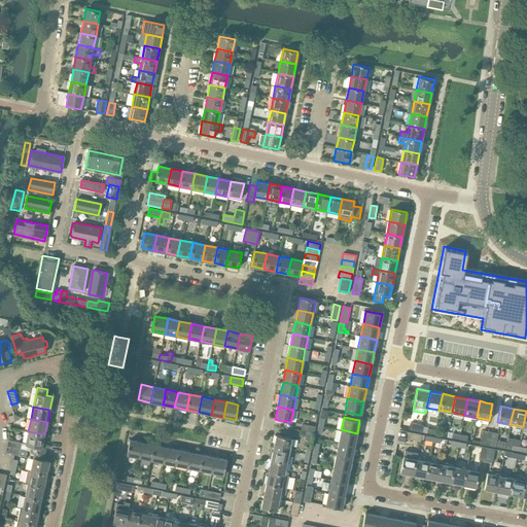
[(422,431),(423,425),(410,422),(409,429),(422,431)]
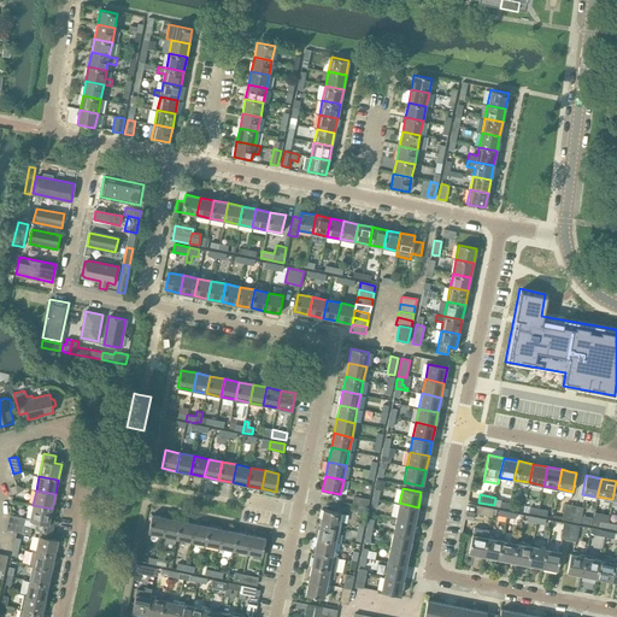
[(352,505),(366,507),(369,499),(353,497),(352,505)]
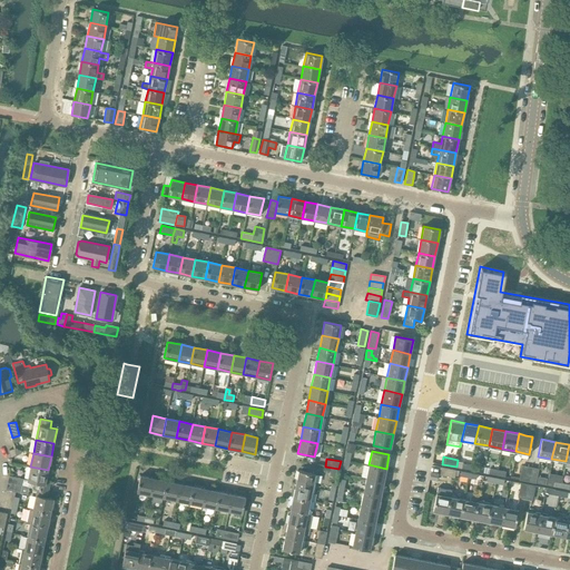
[(369,464),(366,479),(383,482),(386,469),(369,464)]
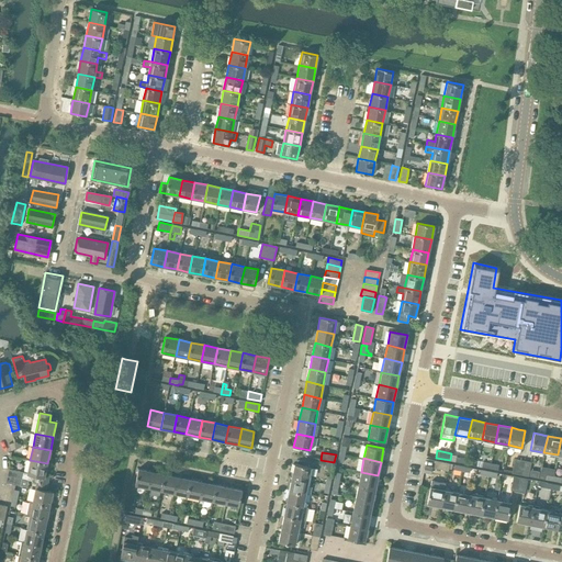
[(521,474),(524,461),(515,459),(512,473),(521,474)]
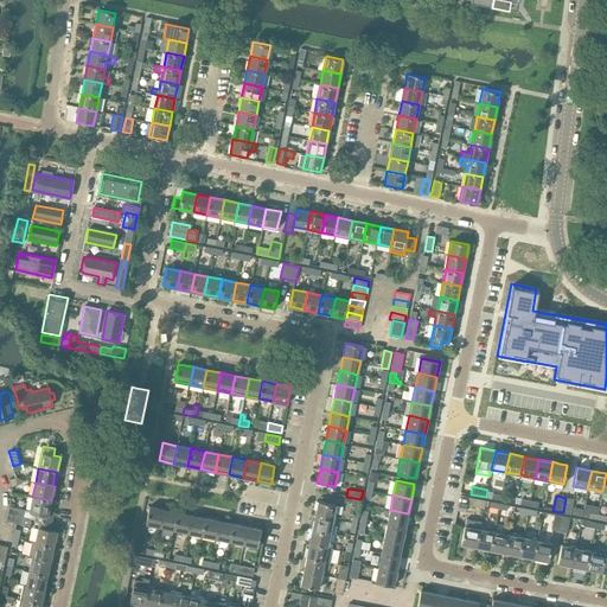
[(23,517),(39,521),(51,523),(52,516),(49,515),(51,500),(32,497),(30,511),(10,506),(8,515),(23,517)]
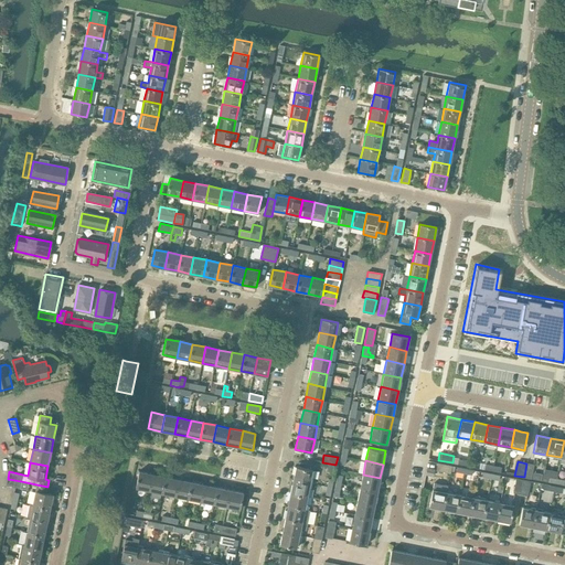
[(450,472),(451,466),(437,464),(436,470),(450,472)]
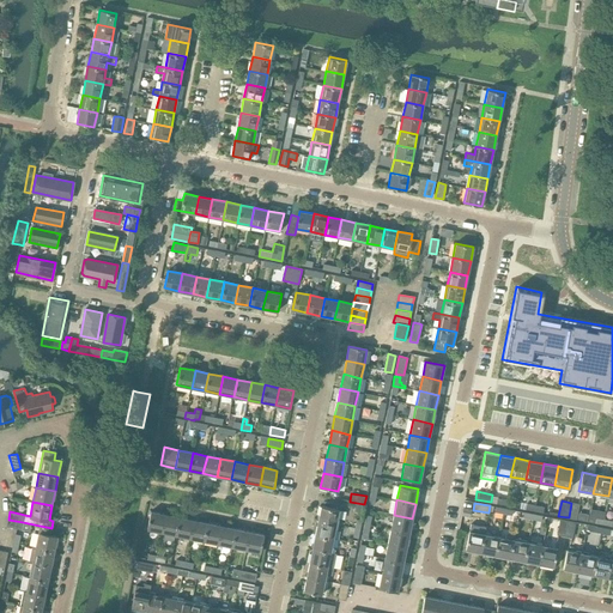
[(571,503),(569,517),(576,519),(578,504),(571,503)]
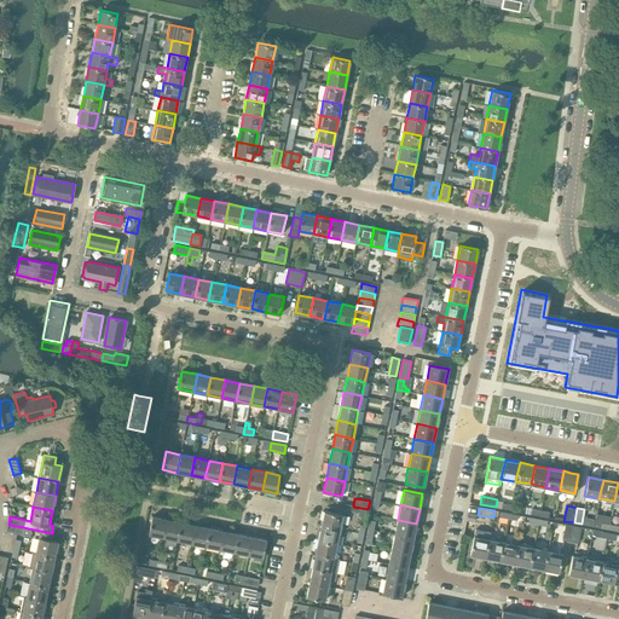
[(322,526),(340,530),(342,514),(324,512),(322,526)]
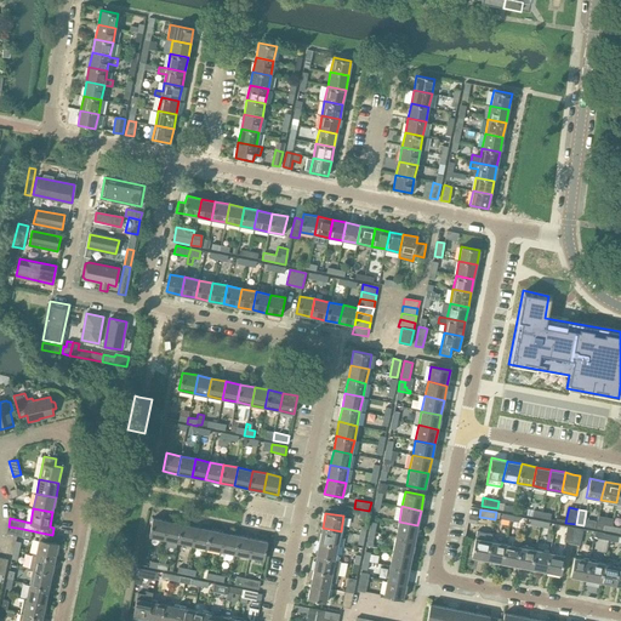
[(478,517),(469,516),(468,523),(477,525),(478,517)]
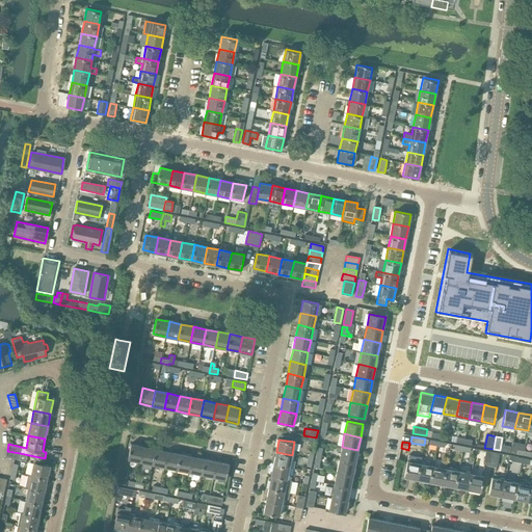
[(523,455),(524,450),(526,443),(522,442),(520,450),(516,449),(515,453),(523,455)]
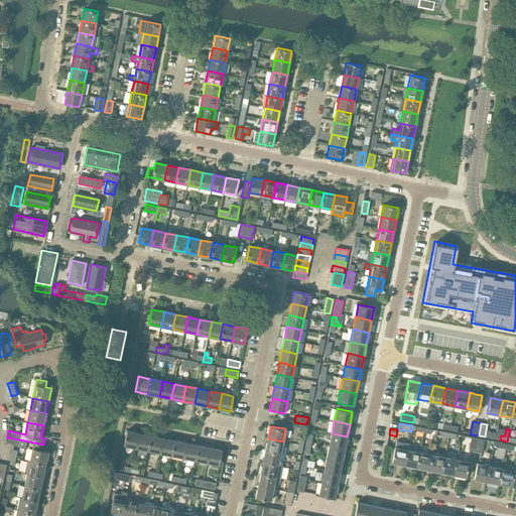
[(136,447),(139,433),(127,430),(124,445),(136,447)]
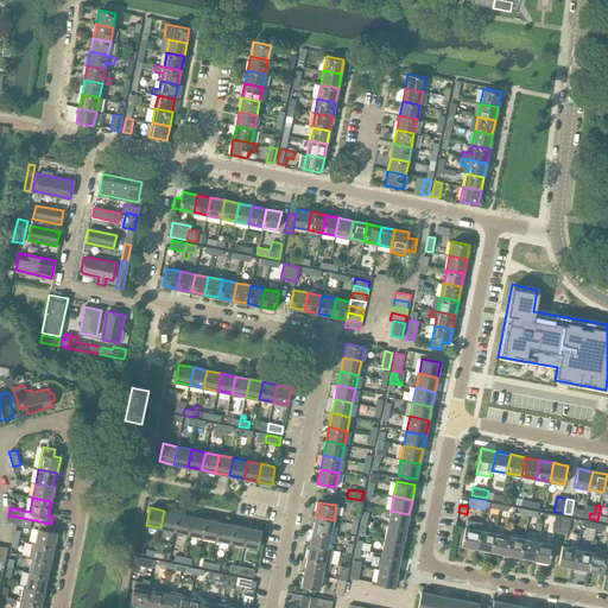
[(178,513),(164,511),(160,527),(175,531),(178,513)]
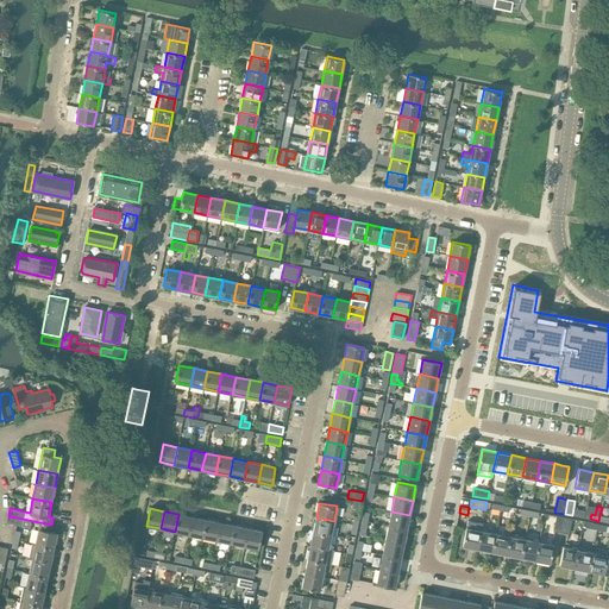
[(391,512),(388,526),(407,529),(409,515),(391,512)]
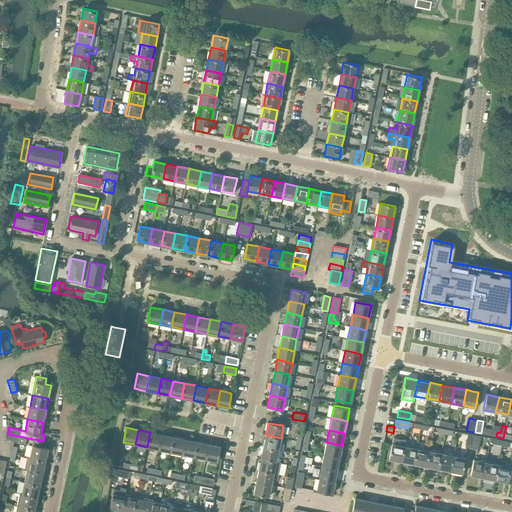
[(162,434),(150,432),(147,447),(159,449),(162,434)]
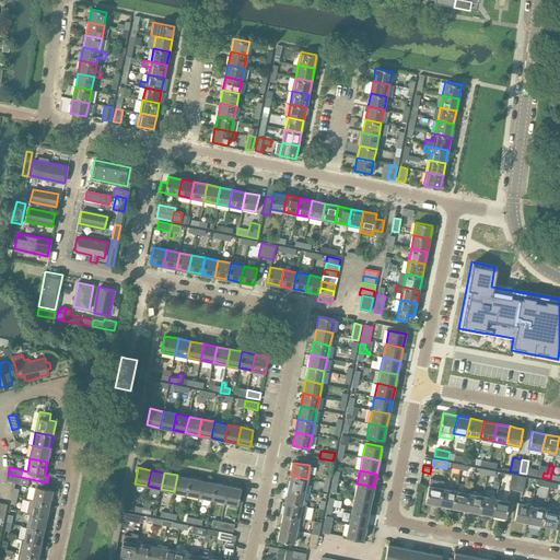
[(8,475),(7,481),(20,485),(21,477),(8,475)]
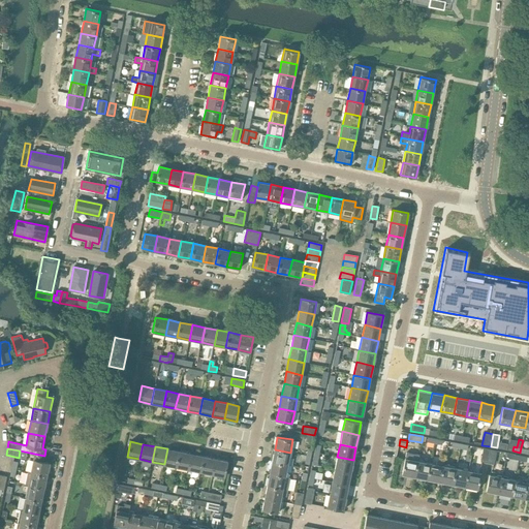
[(164,464),(176,467),(179,452),(167,448),(164,464)]
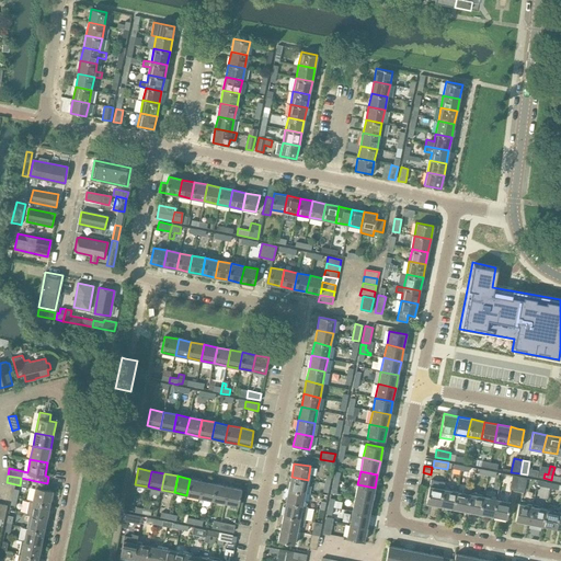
[(516,491),(519,477),(513,476),(510,489),(516,491)]
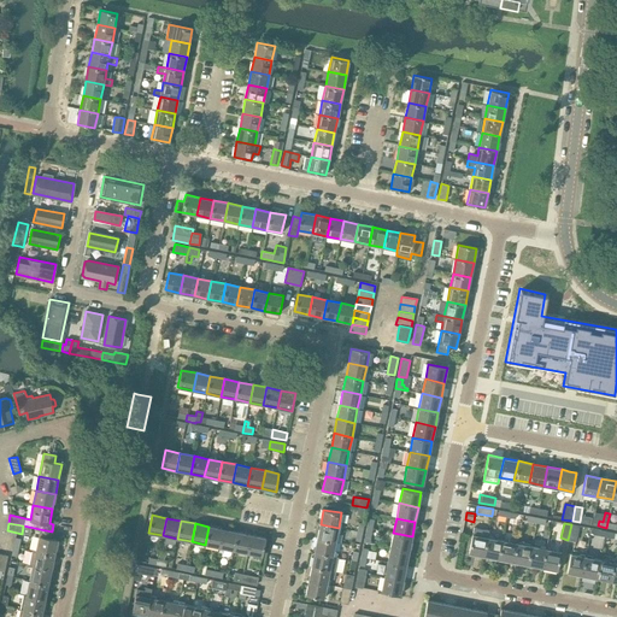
[(321,524),(317,539),(335,542),(339,528),(321,524)]
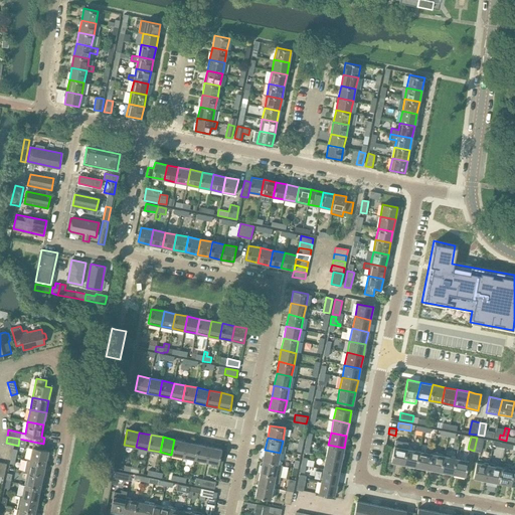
[(477,438),(474,451),(481,452),(483,440),(477,438)]
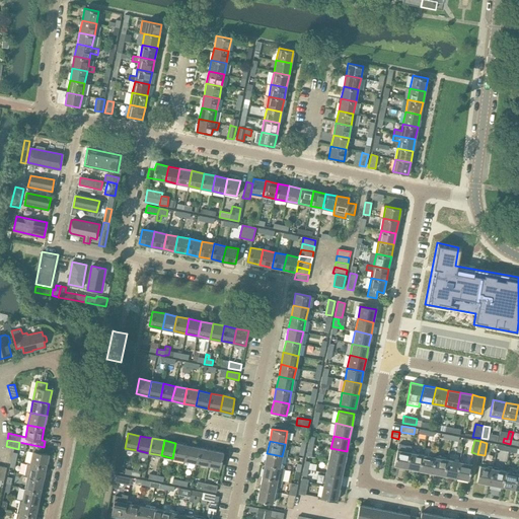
[(172,458),(184,460),(188,445),(175,443),(172,458)]
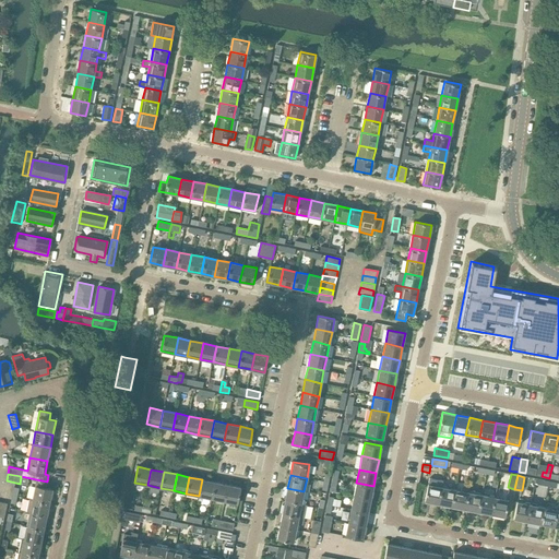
[(36,479),(35,486),(32,500),(49,503),(52,489),(46,488),(47,482),(36,479)]
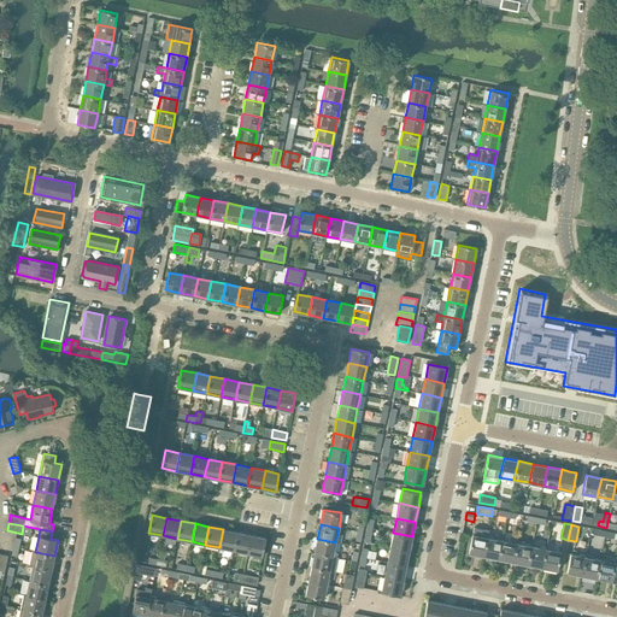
[(219,547),(234,550),(238,533),(223,529),(219,547)]
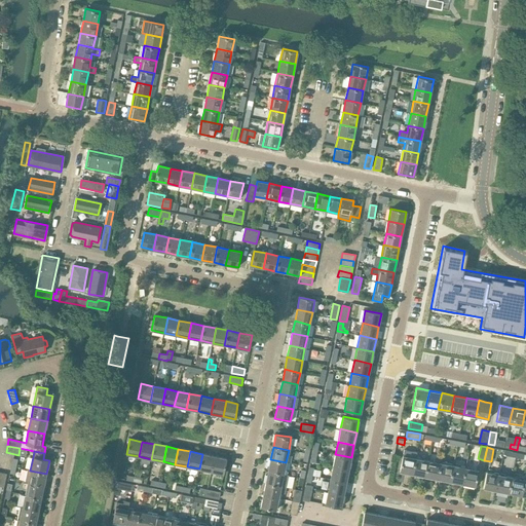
[(215,456),(202,454),(199,468),(211,472),(215,456)]
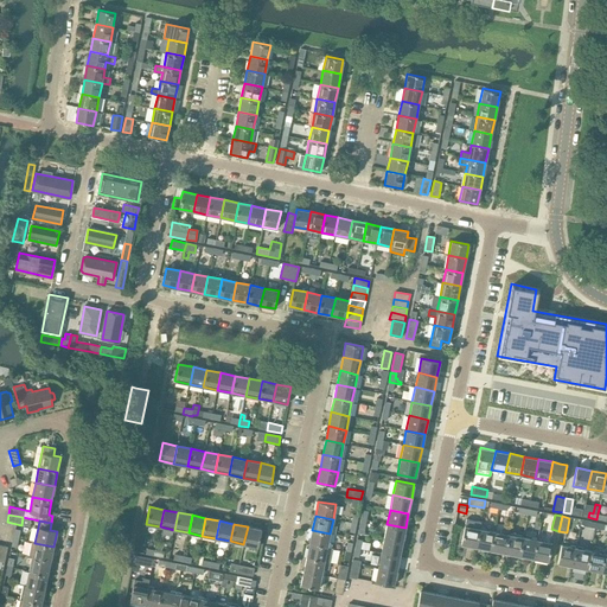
[(387,524),(384,538),(402,542),(406,528),(387,524)]
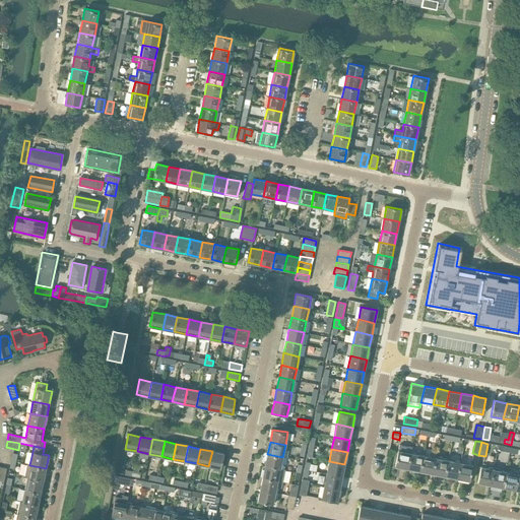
[(407,468),(410,453),(398,450),(395,466),(407,468)]
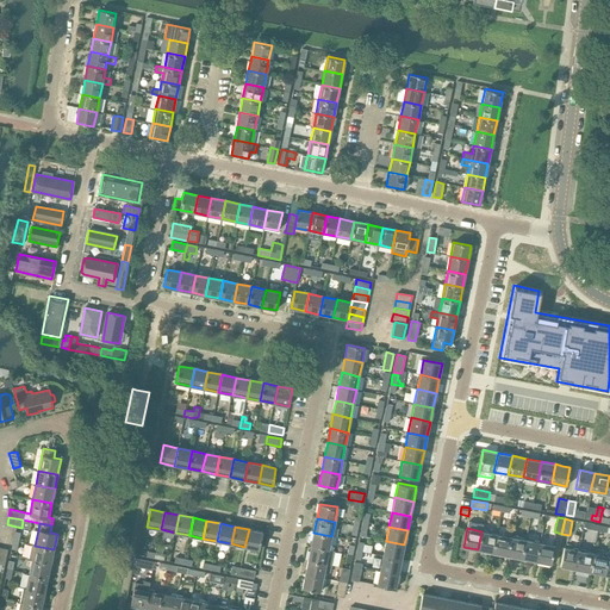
[(249,529),(244,547),(260,549),(263,531),(249,529)]
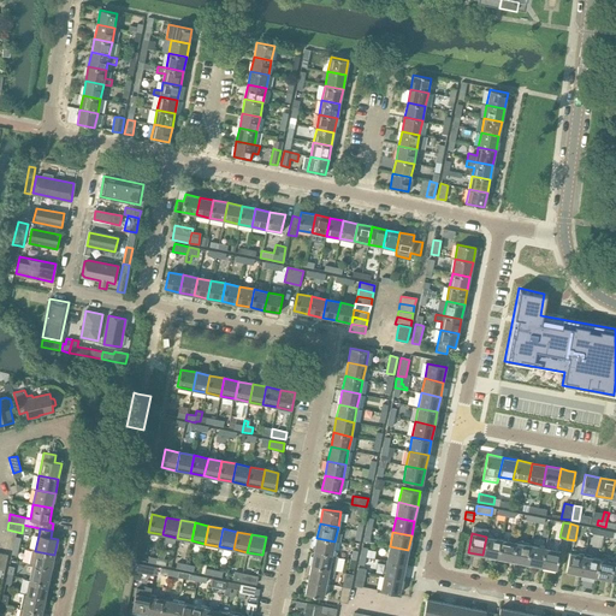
[(501,539),(486,537),(483,555),(497,558),(501,539)]
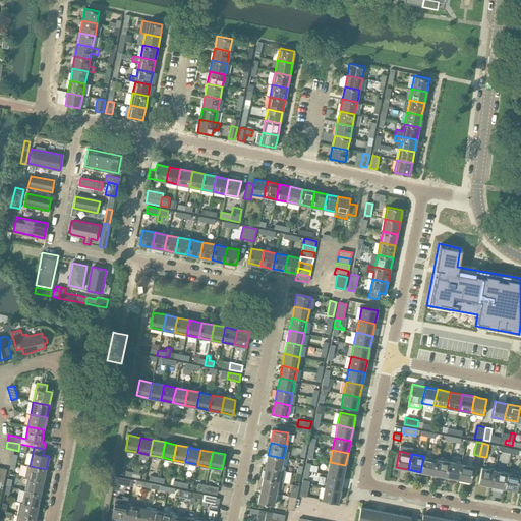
[(268,455),(266,466),(281,469),(283,458),(268,455)]
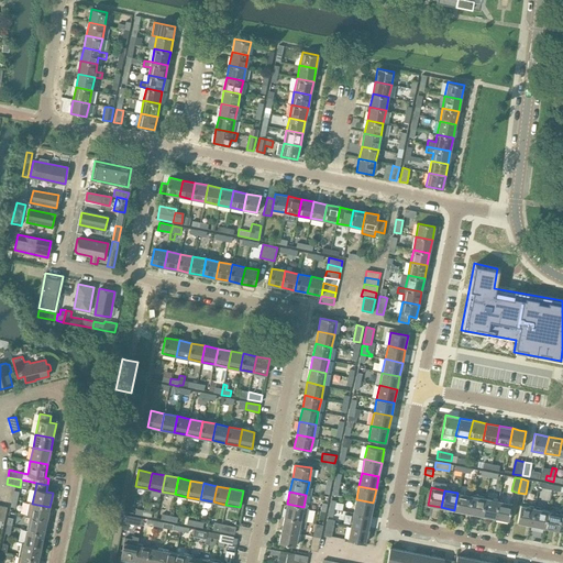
[(471,496),(457,493),(454,510),(467,512),(471,496)]
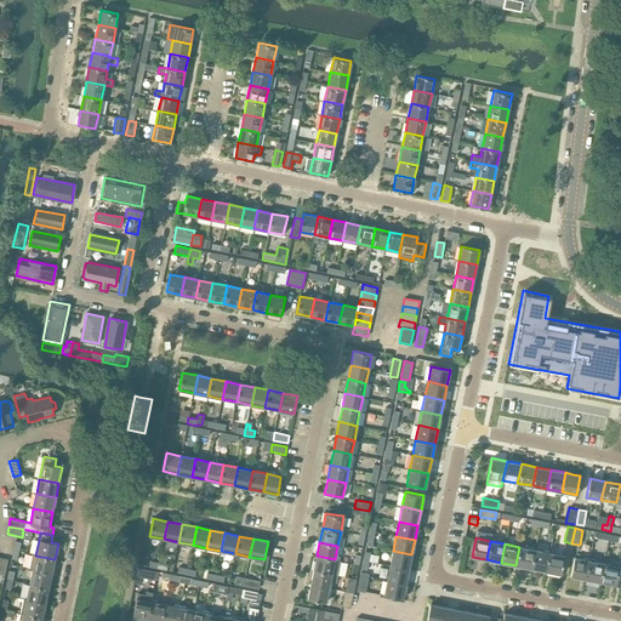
[(535,550),(519,547),(516,565),(530,569),(535,550)]
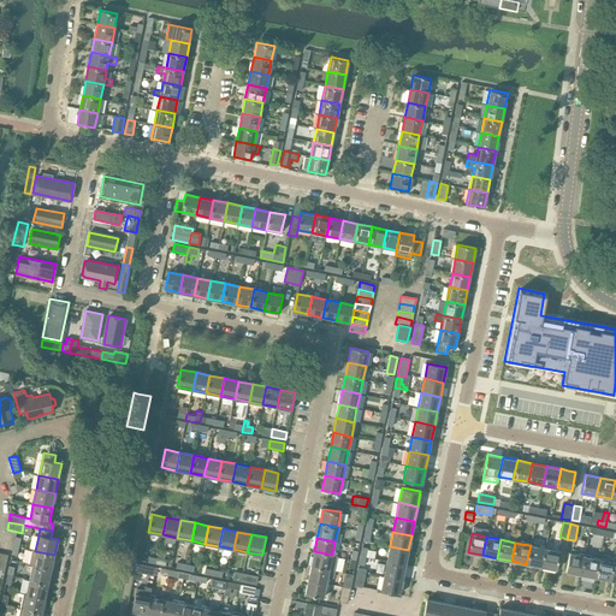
[(545,548),(531,545),(526,564),(542,567),(545,548)]
